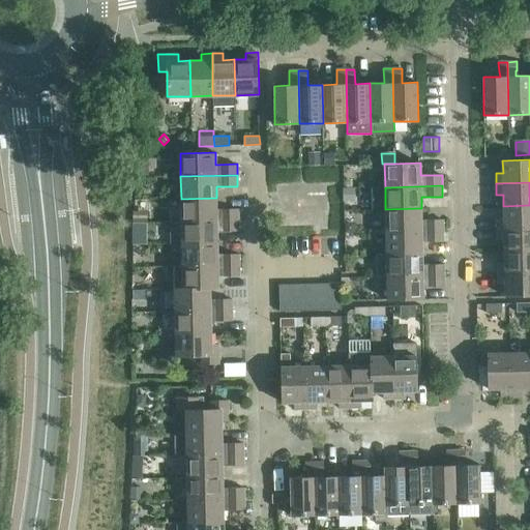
[(181,199),(181,221),(238,219),(238,209),(216,209),(216,198),(181,199)]
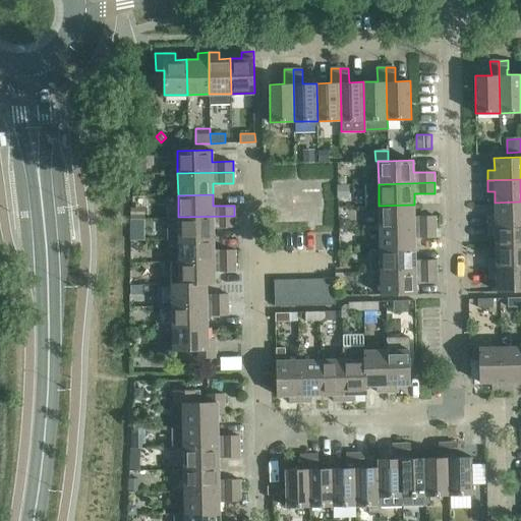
[(488,214),(488,225),(520,223),(520,201),(495,203),(496,214),(488,214)]
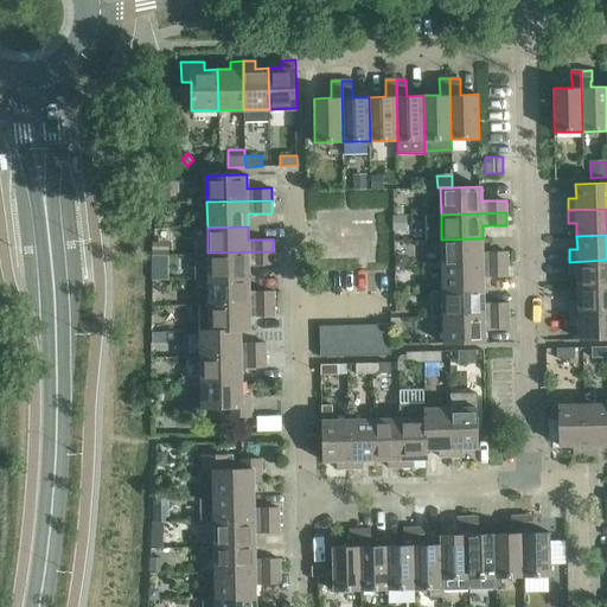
[(441,240),(442,266),(508,263),(508,251),(483,251),(483,238),(441,240)]
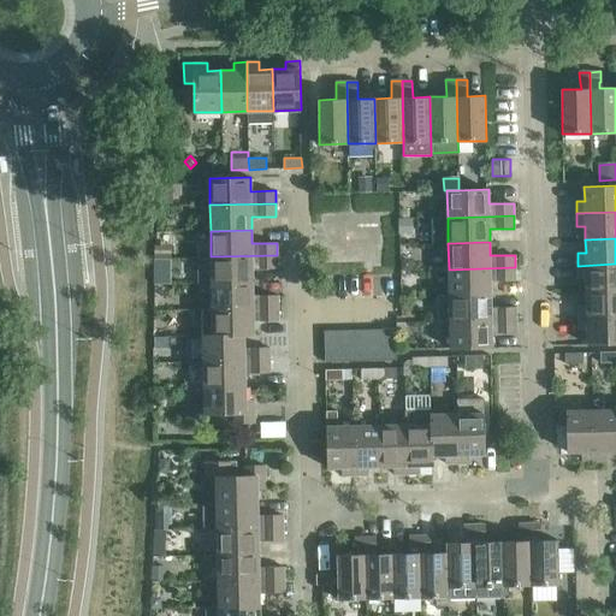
[(170,246),(155,246),(155,260),(170,260),(170,246)]
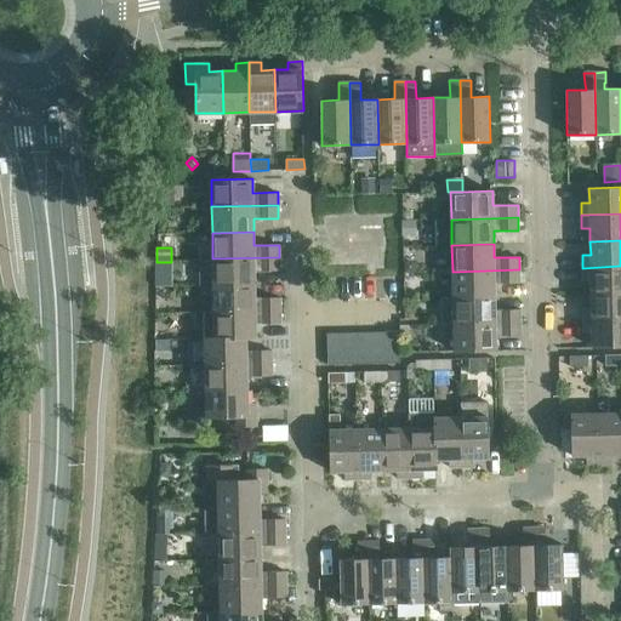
[(212,258),(214,285),(255,284),(255,271),(280,271),(279,257),(212,258)]
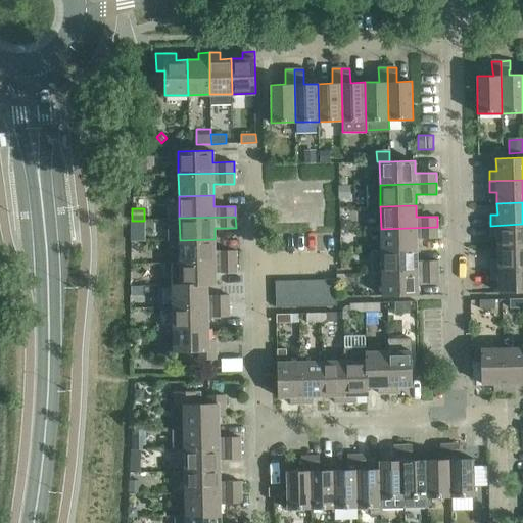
[(144,221),(132,221),(132,242),(141,242),(141,241),(141,234),(141,230),(144,230),(144,221)]
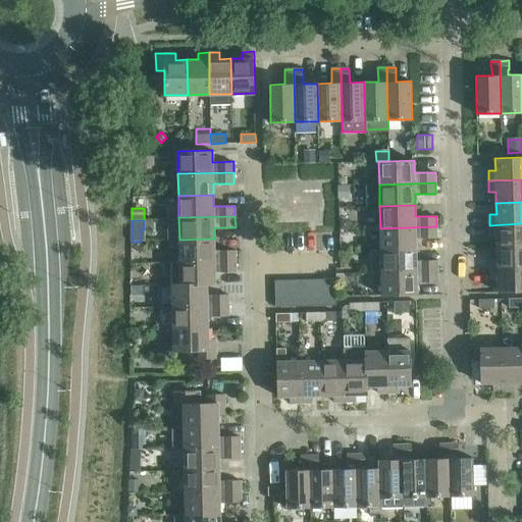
[(349,220),(341,221),(341,228),(350,228),(349,220)]
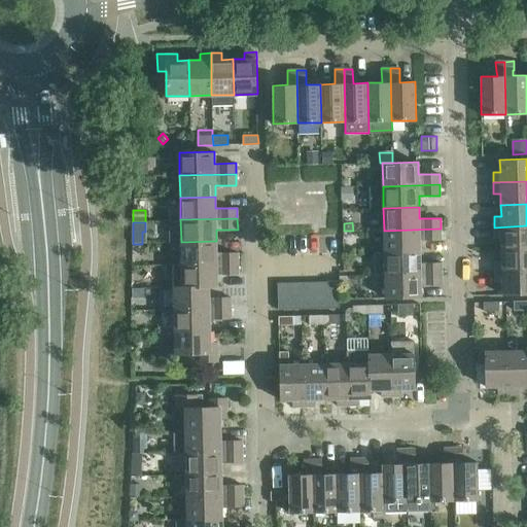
[(501,238),(501,249),(526,248),(526,225),(494,227),(494,238),(501,238)]
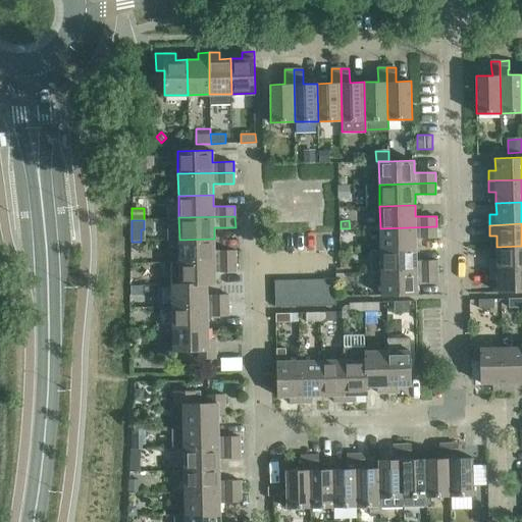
[(380,228),(380,250),(416,249),(416,238),(436,238),(436,226),(380,228)]
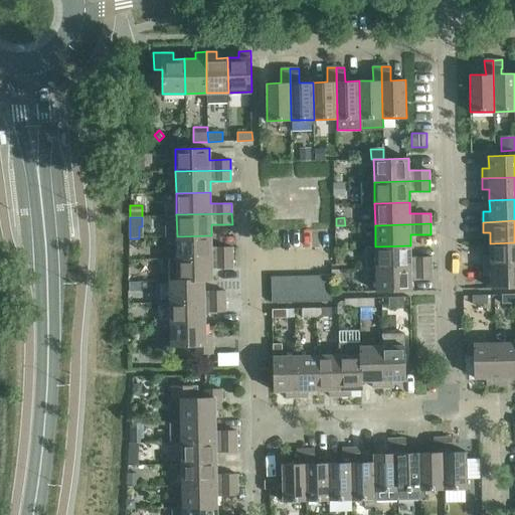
[(177,236),(177,259),(232,258),(232,246),(211,247),(211,235),(177,236)]
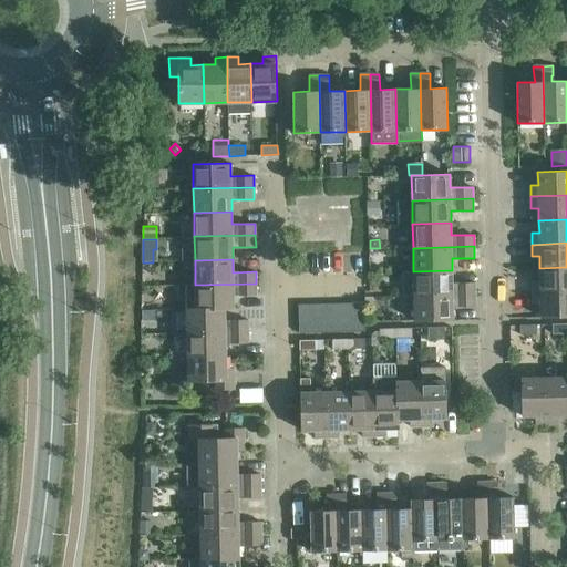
[(153,286),(153,263),(143,263),(141,263),(141,286),(153,286)]
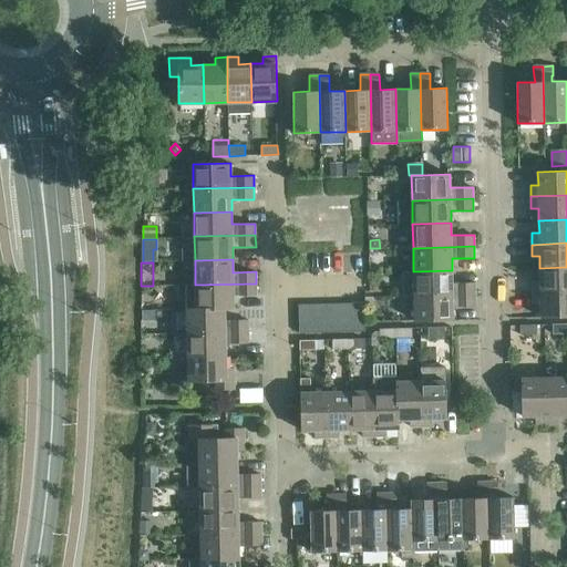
[(533,292),(566,291),(566,267),(539,268),(539,280),(533,280),(533,292)]
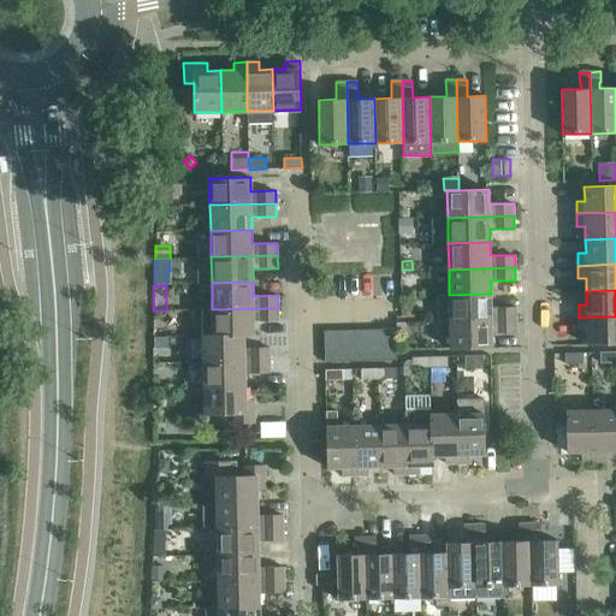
[(449,295),(450,321),(516,320),(516,307),(491,308),(491,294),(449,295)]
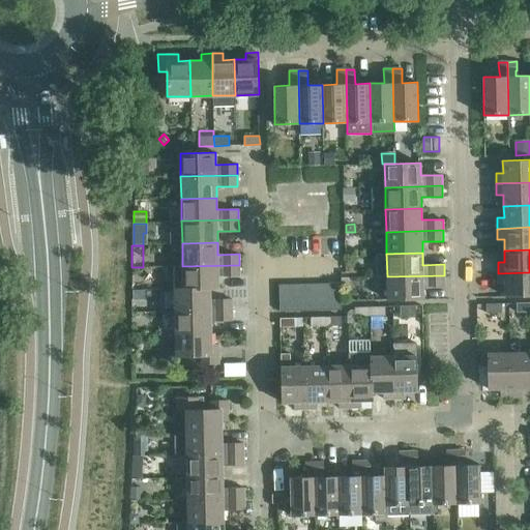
[(174,266),(175,288),(183,287),(183,289),(210,288),(210,289),(218,289),(218,276),(239,275),(239,265),(182,266),(174,266)]
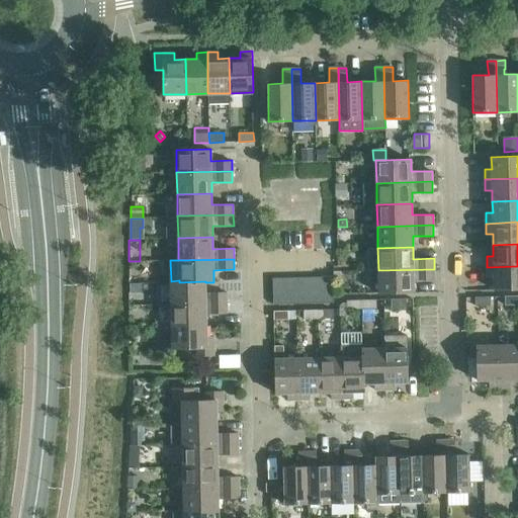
[(517,266),(487,267),(487,277),(494,277),(494,289),(517,288),(517,266)]
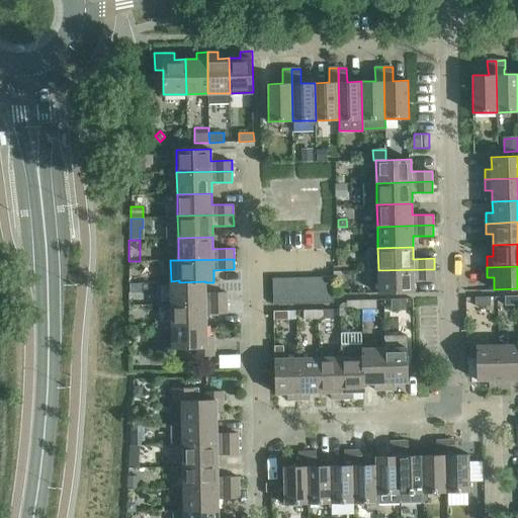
[(434,269),(378,270),(378,292),(414,292),(414,280),(434,279),(434,269)]
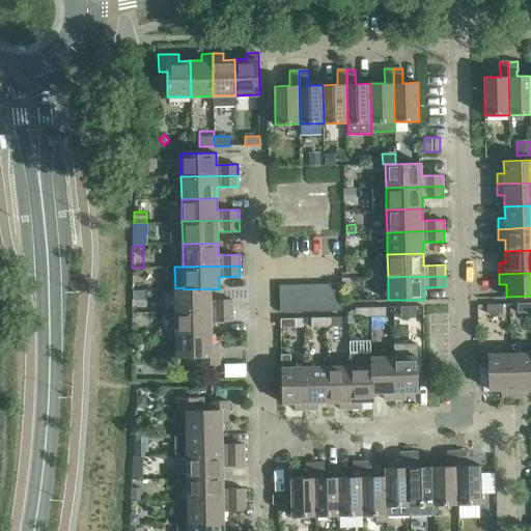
[(329,283),(316,284),(317,311),(330,310),(329,283)]
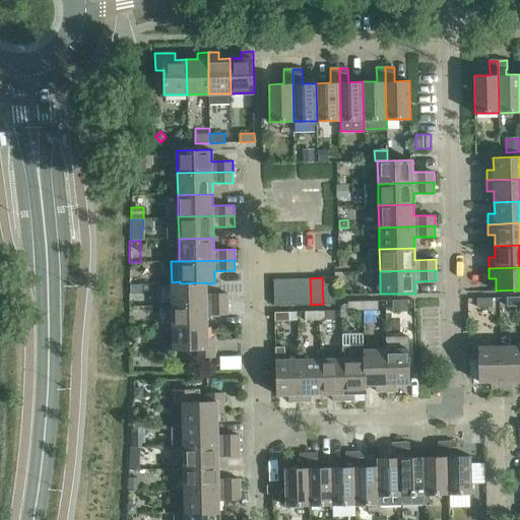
[(335,277),(322,277),(323,304),(335,304),(335,277)]
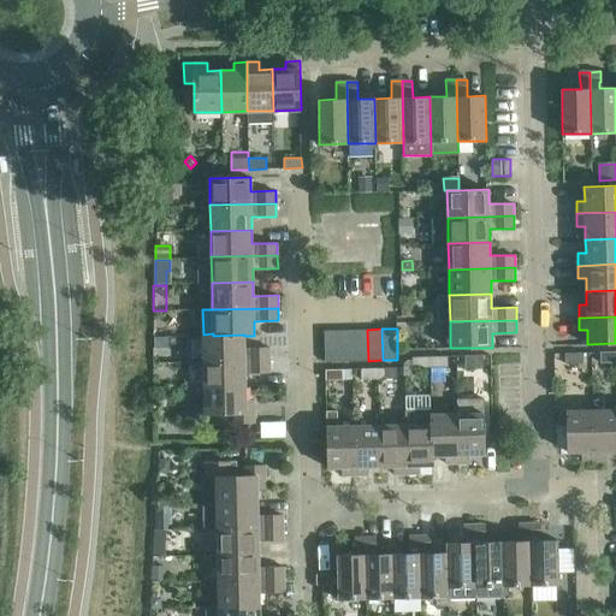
[(339,361),(339,330),(325,331),(325,361),(339,361)]
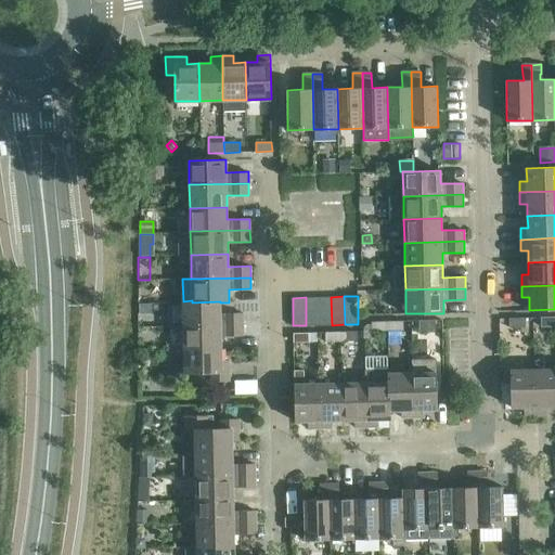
[(319,297),(306,297),(306,325),(319,325),(319,297)]
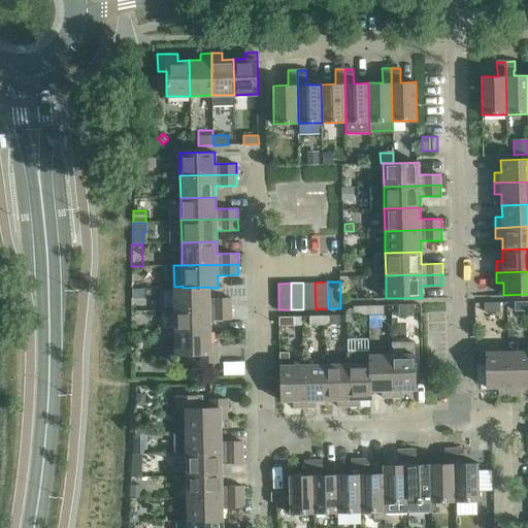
[(315,283),(303,283),(303,309),(316,309),(315,283)]
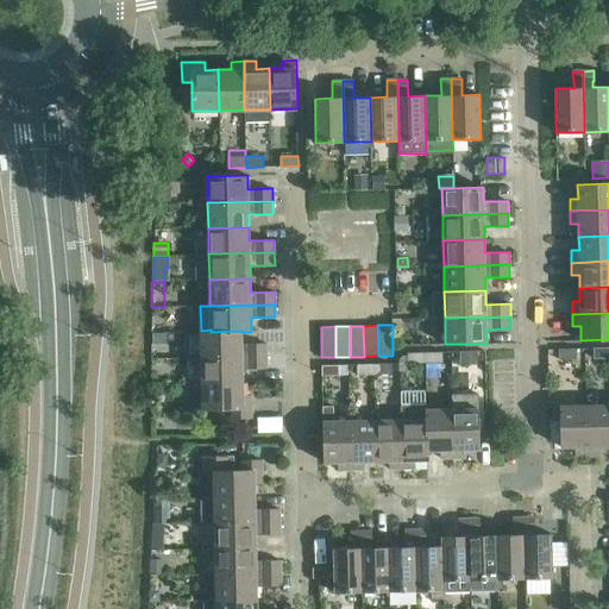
[(267,344),(265,344),(242,344),(242,332),(242,331),(211,332),(211,330),(201,331),(201,357),(267,356),(267,344)]
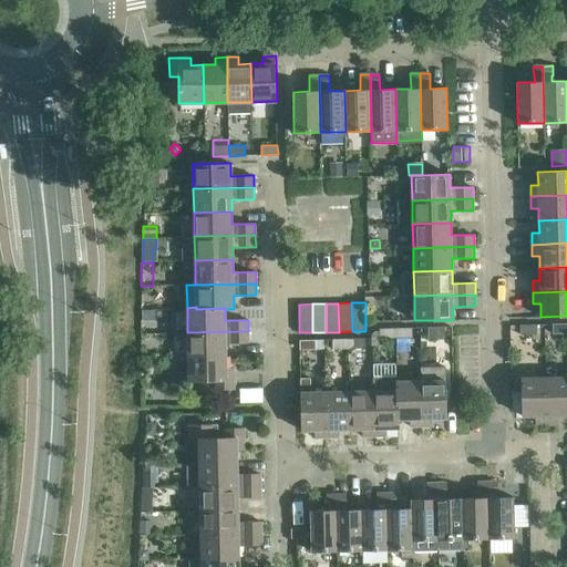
[(154,311),(142,311),(142,321),(154,321),(154,311)]
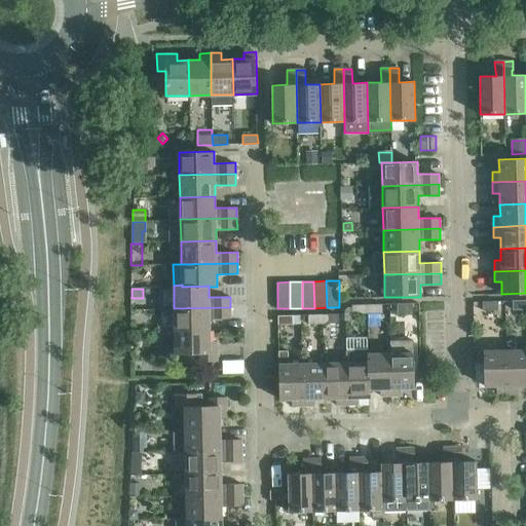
[(525,309),(525,300),(513,301),(513,309),(525,309)]
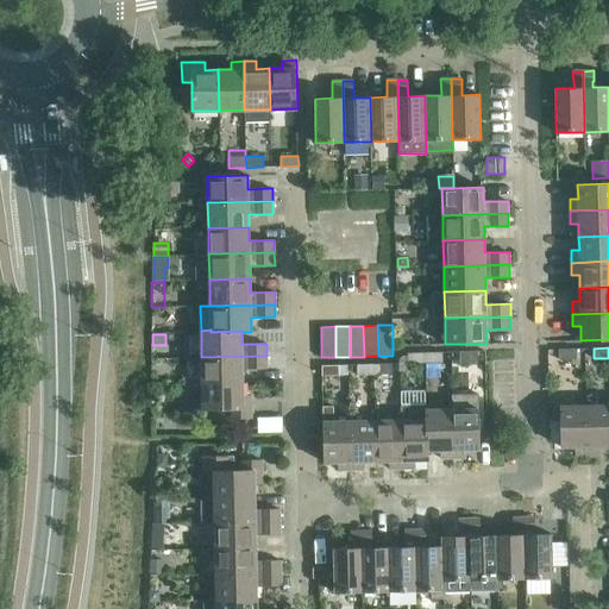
[(559,349),(559,359),(577,359),(576,349),(559,349)]
